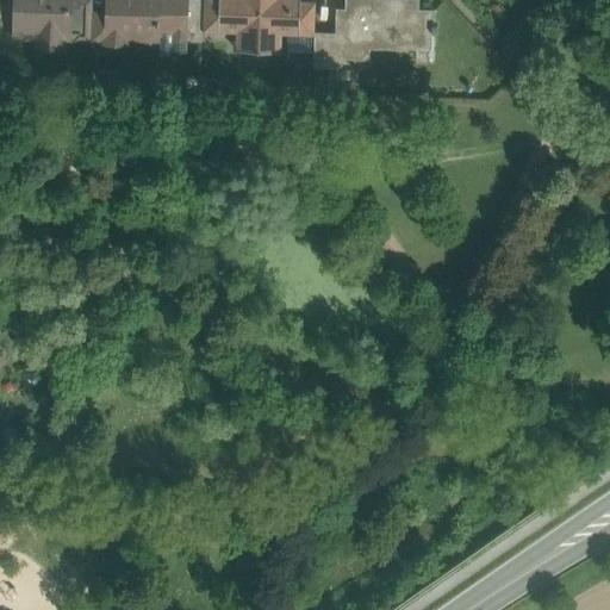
[(69,0),(16,0),(16,5),(14,5),(10,8),(10,24),(14,29),(25,29),(29,26),(29,25),(38,26),(37,47),(62,47),(62,37),(69,37),(70,1),(69,0)]
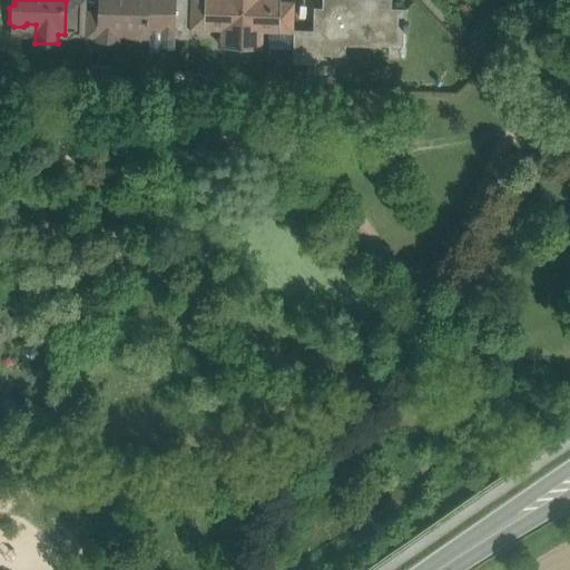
[(85,0),(69,0),(69,1),(66,1),(65,35),(69,36),(68,37),(84,38),(85,11),(85,0)]
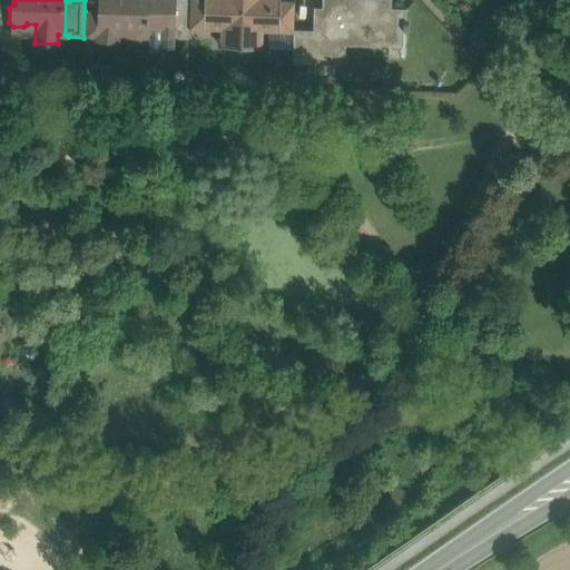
[(98,0),(98,11),(97,38),(97,41),(117,41),(118,35),(148,36),(148,28),(174,29),(175,29),(175,0),(98,0)]
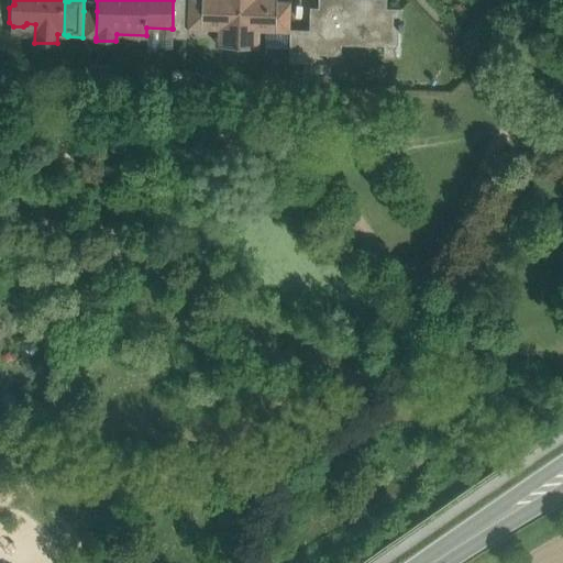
[(187,0),(173,0),(173,29),(172,29),(172,37),(186,37),(187,28),(187,0)]
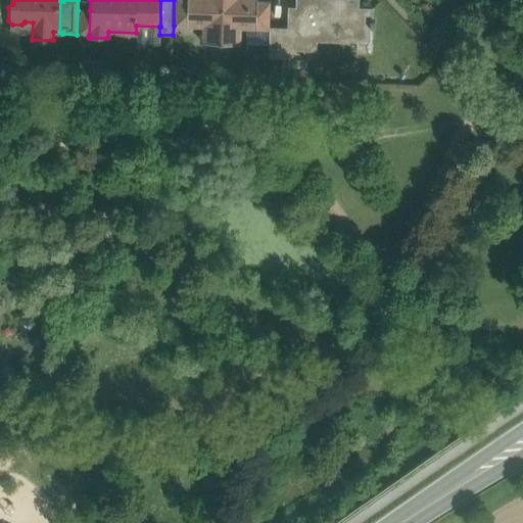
[(187,0),(174,0),(174,26),(187,26),(187,0)]
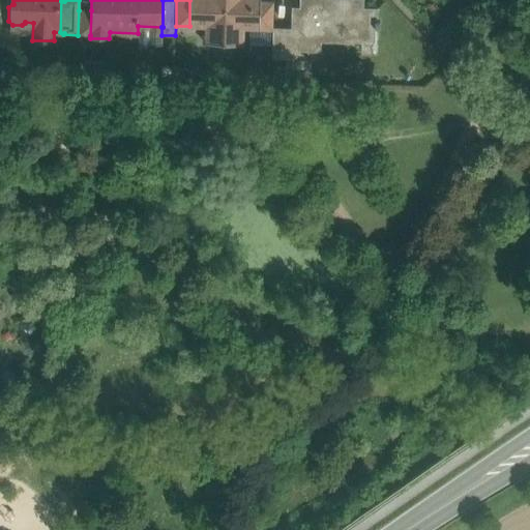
[(189,0),(189,26),(200,27),(200,23),(209,23),(208,42),(240,43),(240,24),(249,24),(249,28),(260,29),(261,0),(258,0),(189,0)]
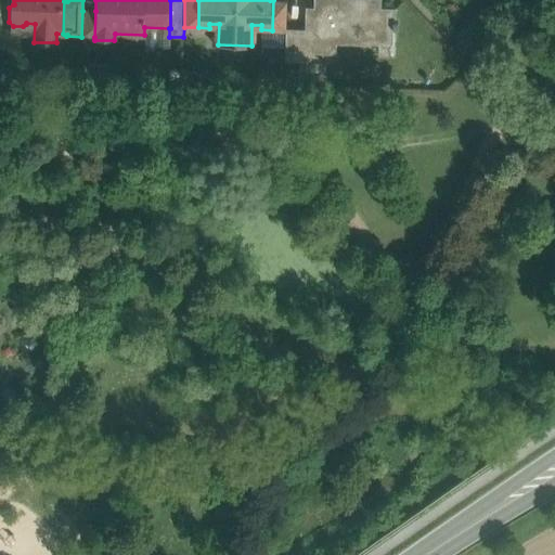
[(286,0),(273,0),(272,30),(286,30),(286,29),(286,0)]
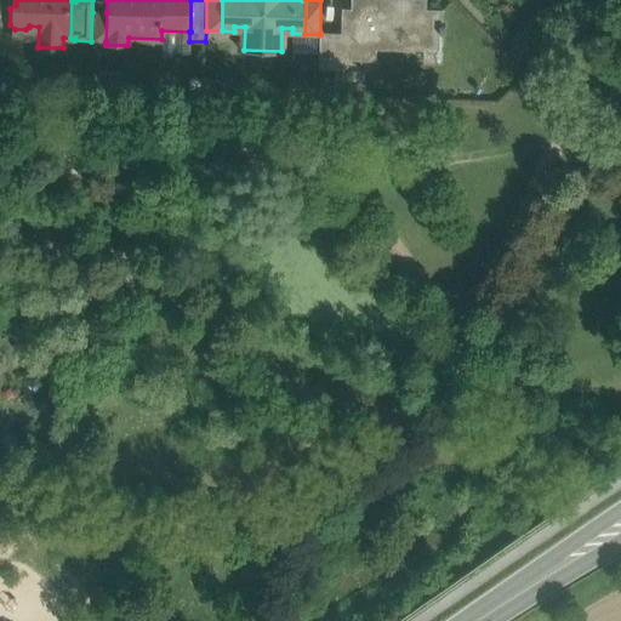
[(351,0),(351,10),(342,9),(341,34),(348,34),(347,58),(375,60),(376,43),(442,45),(442,32),(444,32),(444,23),(442,23),(443,11),(426,10),(426,0),(351,0)]
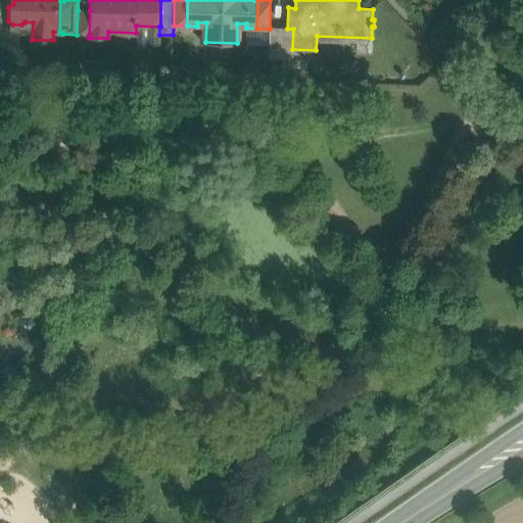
[(90,10),(78,10),(77,35),(89,35),(90,10)]
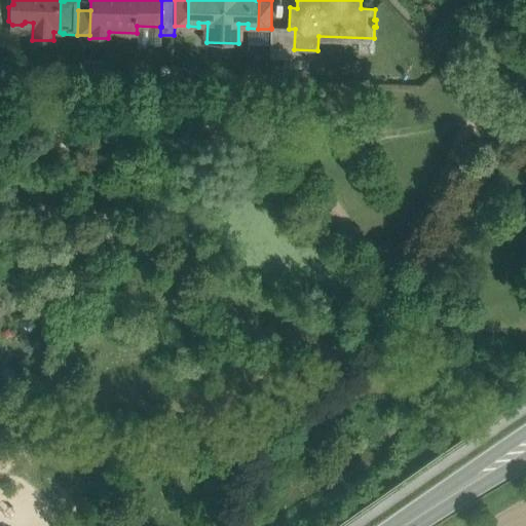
[(289,29),(271,28),(271,29),(270,57),(294,58),(294,49),(295,29),(289,29)]
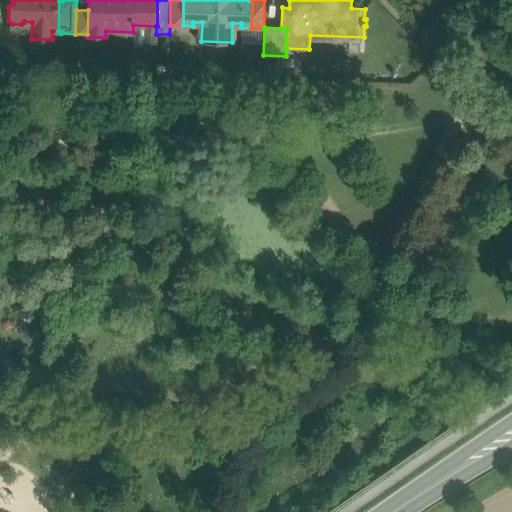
All buildings are outlined.
